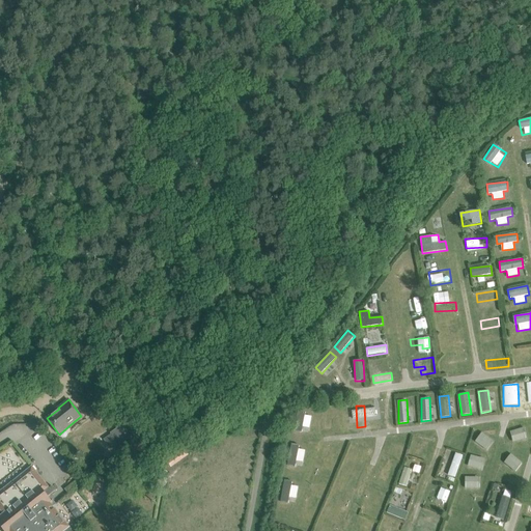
[(342,413),(341,408),(335,408),(335,426),(348,425),(347,412),(342,413)]
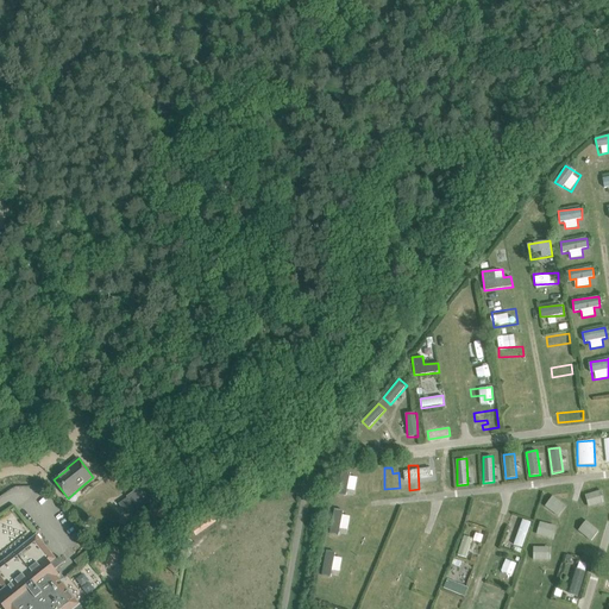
[(350,476),(347,490),(356,491),(358,477),(350,476)]
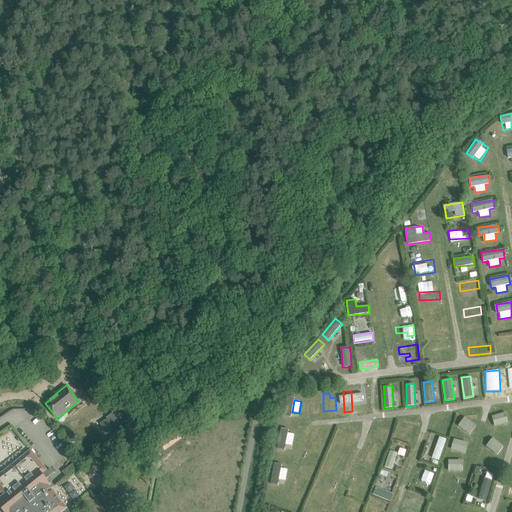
[(285,450),(286,444),(292,445),(294,434),(288,432),(288,430),(280,428),(277,448),(285,450)]
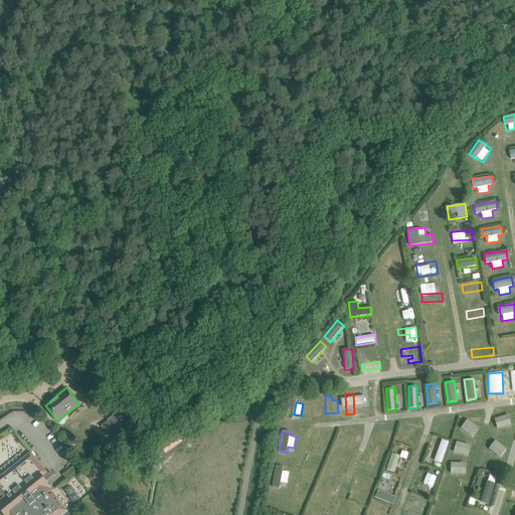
[(442,464),(449,442),(442,440),(434,461),(442,464)]
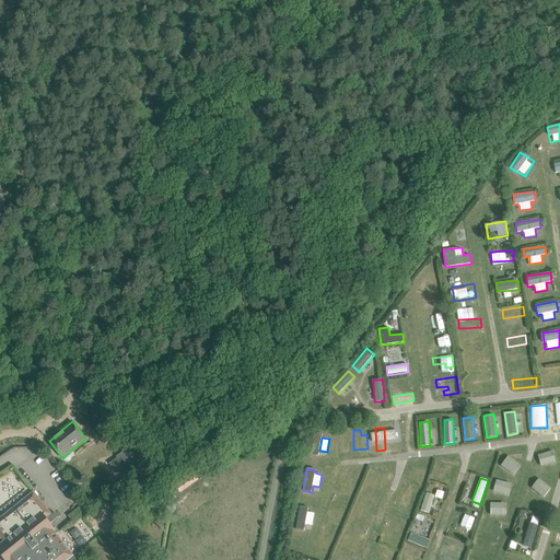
[(413,511),(420,493),(412,490),(407,509),(413,511)]
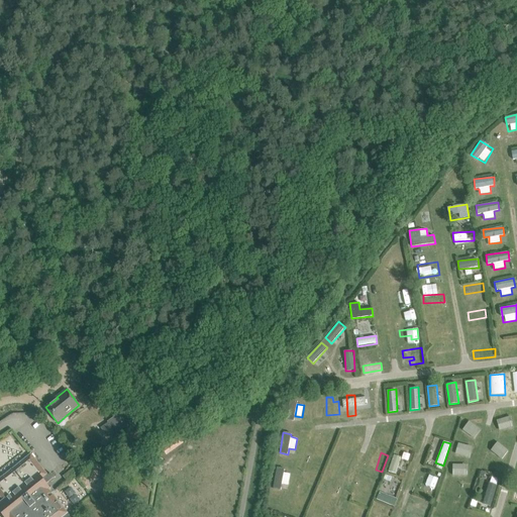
[(52,494),(55,491),(52,488),(49,489),(38,475),(43,471),(31,454),(0,479),(0,496),(3,501),(0,503),(0,511),(4,516),(63,516),(68,514),(52,494)]
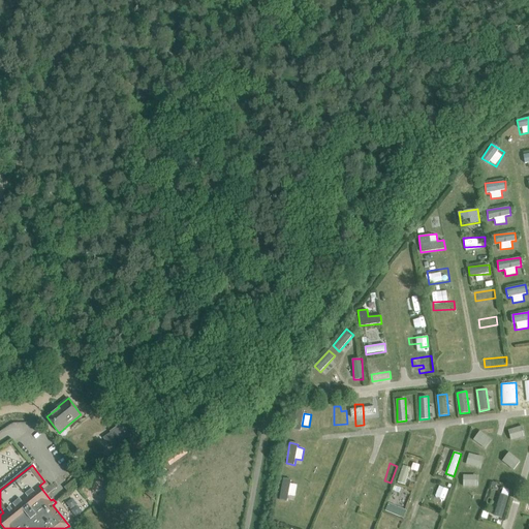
[(397,483),(405,485),(411,468),(403,465),(397,483)]
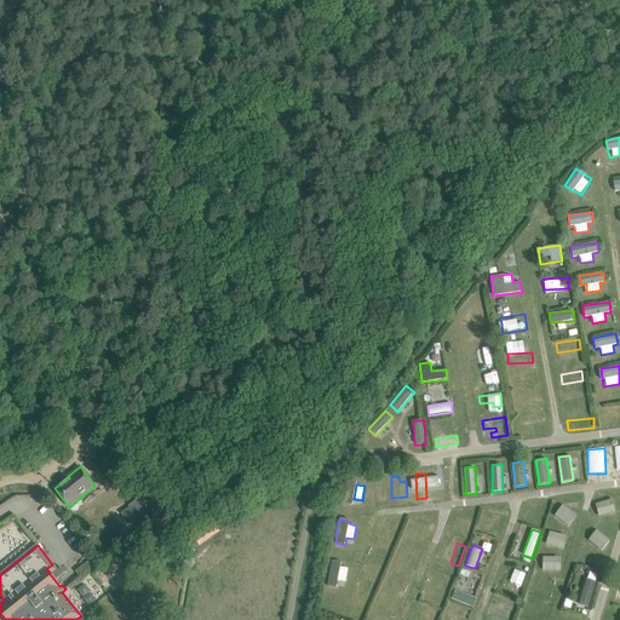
[(520,574),(526,575),(529,567),(507,560),(503,575),(517,580),(520,574)]
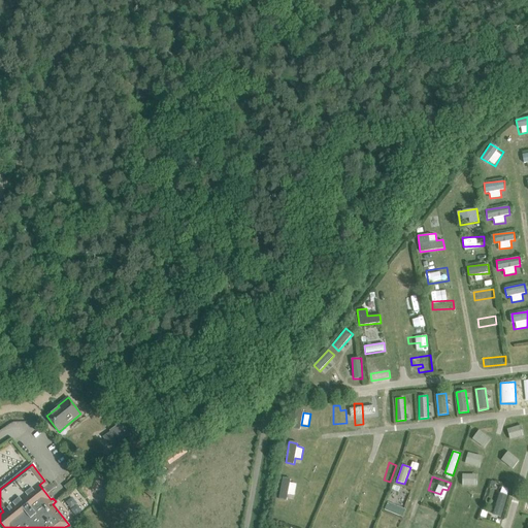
[(277,499),(287,501),(288,494),(294,496),(297,482),(282,479),(277,499)]
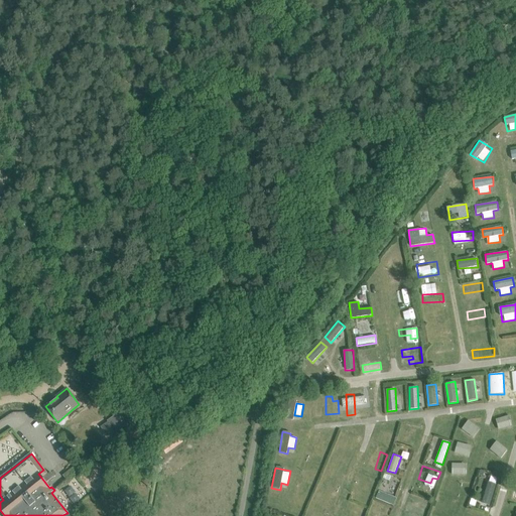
[(480,503),(489,506),(497,485),(488,482),(480,503)]
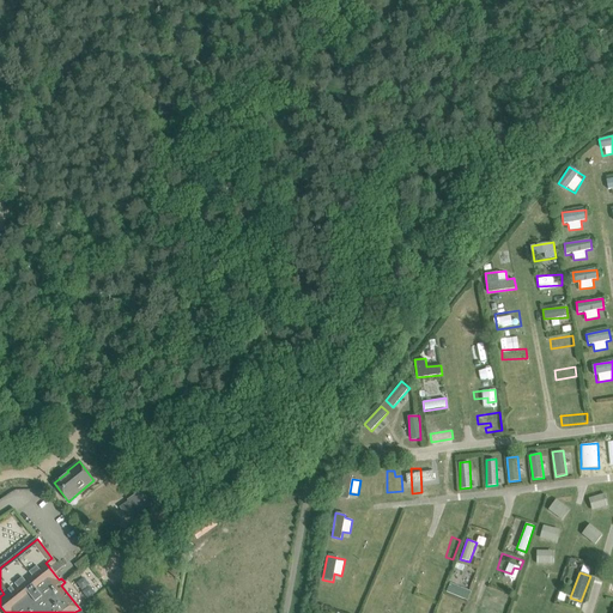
[(467,601),(471,592),(450,582),(445,592),(467,601)]
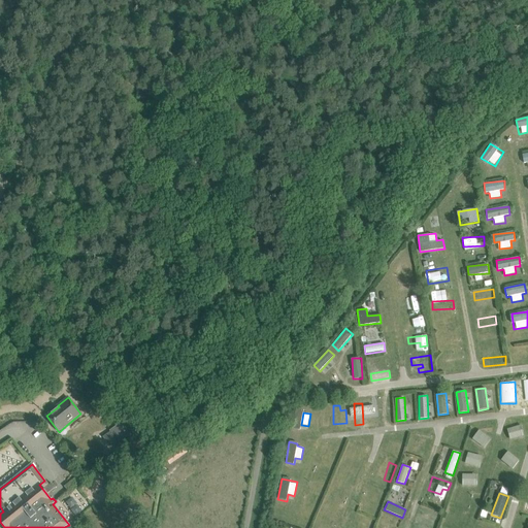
[(436,522),(439,514),(419,507),(417,516),(436,522)]
